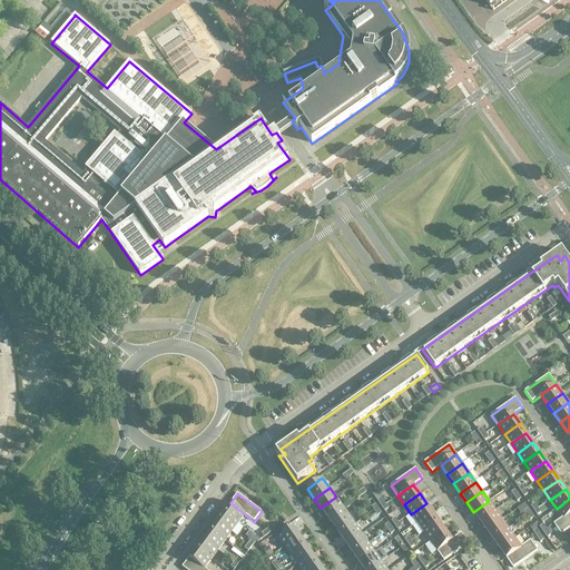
[(342,507),(336,497),(321,508),(327,517),(342,507)]
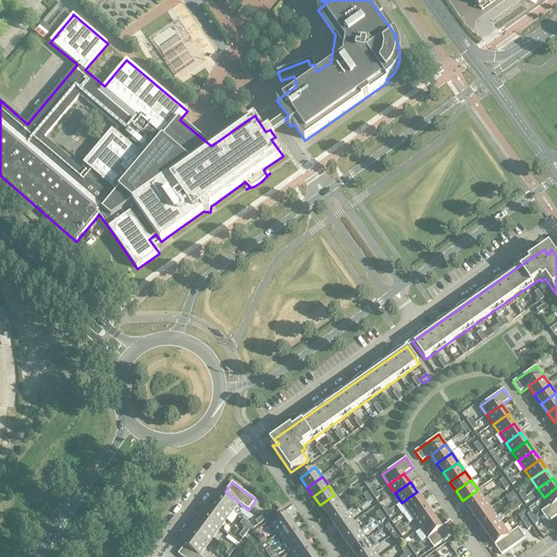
[(556,500),(556,487),(544,497),(551,506),(556,500)]
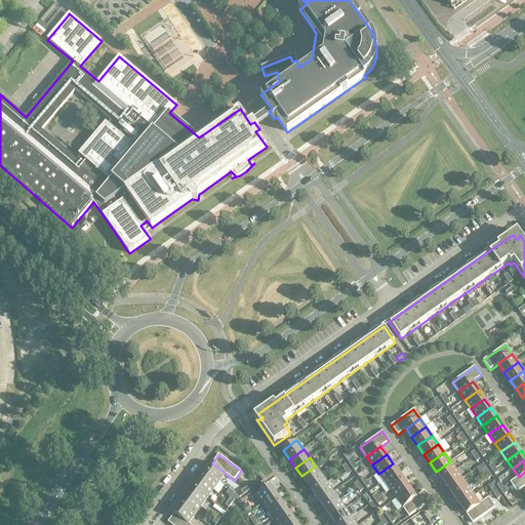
[(456,470),(450,461),(436,472),(442,480),(456,470)]
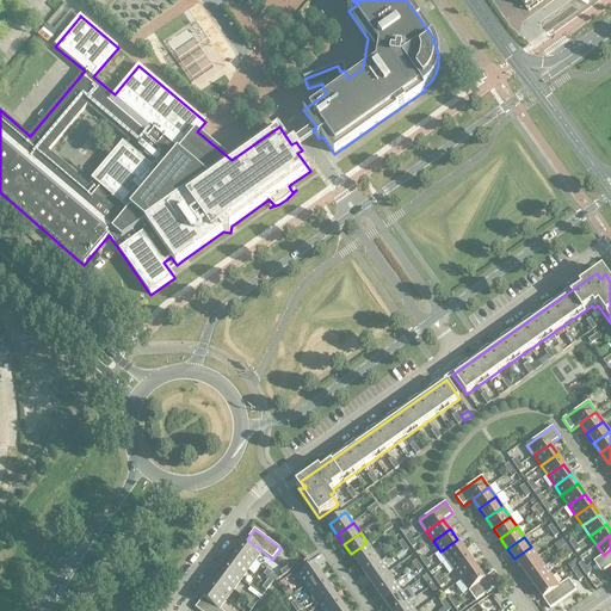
[(263,551),(247,539),(240,549),(255,561),(263,551)]
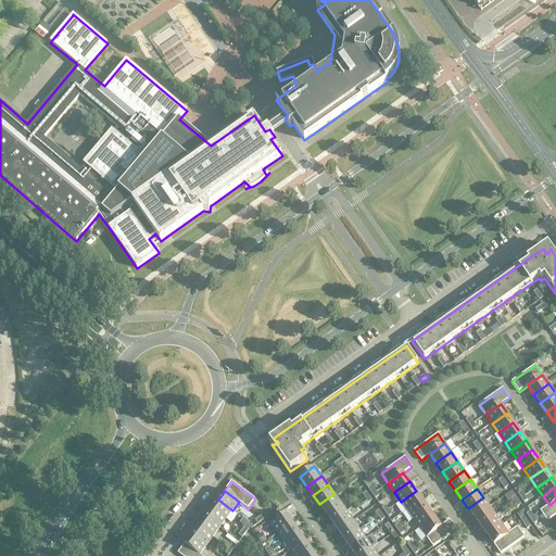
[(421,500),(416,491),(401,502),(407,510),(421,500)]
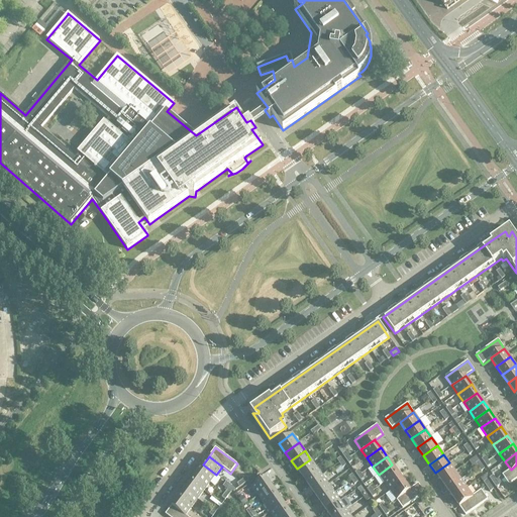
[(316,468),(310,459),(297,469),(302,478),(316,468)]
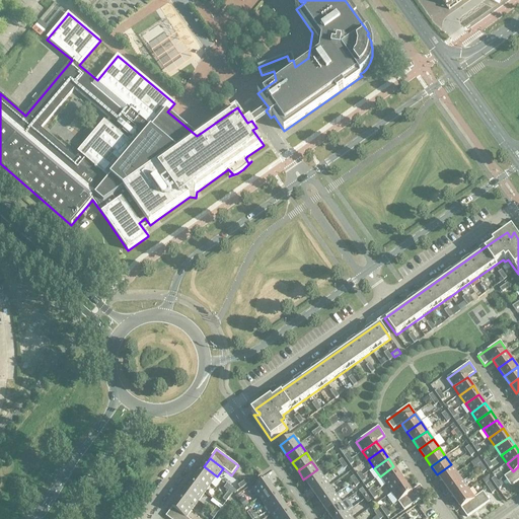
[(457,473),(451,464),(437,474),(443,483),(457,473)]
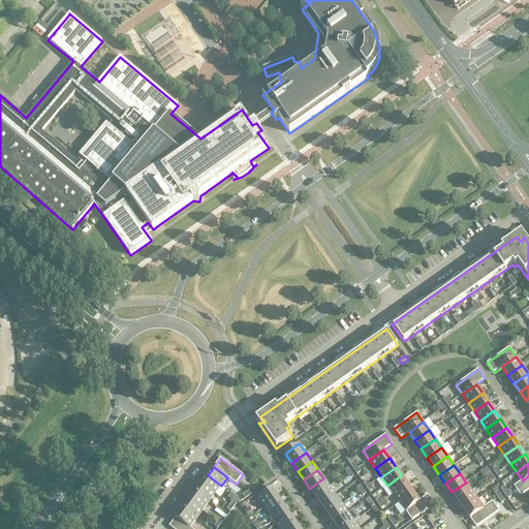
[(221,486),(208,475),(200,484),(215,494),(221,486)]
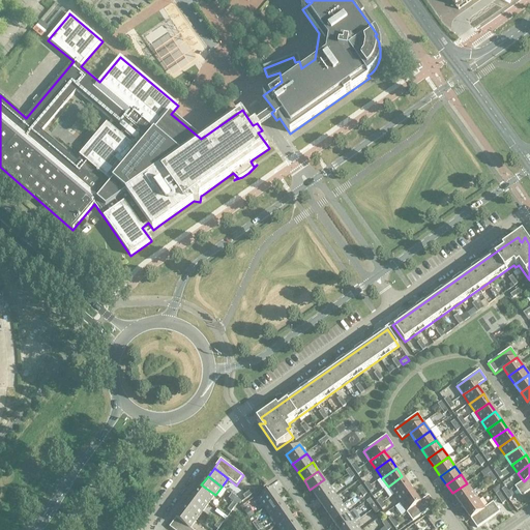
[(408,486),(402,476),(388,487),(394,495),(408,486)]
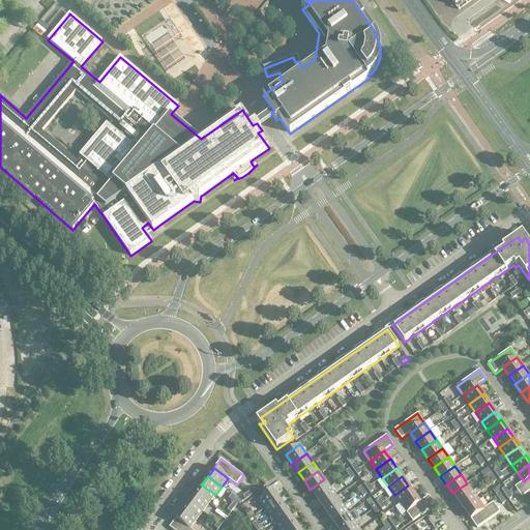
[(529,491),(529,476),(524,481),(514,488),(522,497),(529,491)]
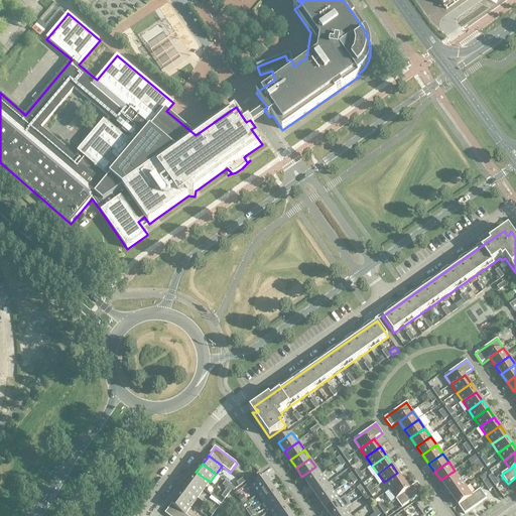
[(321,475),(315,467),(301,477),(307,485),(321,475)]
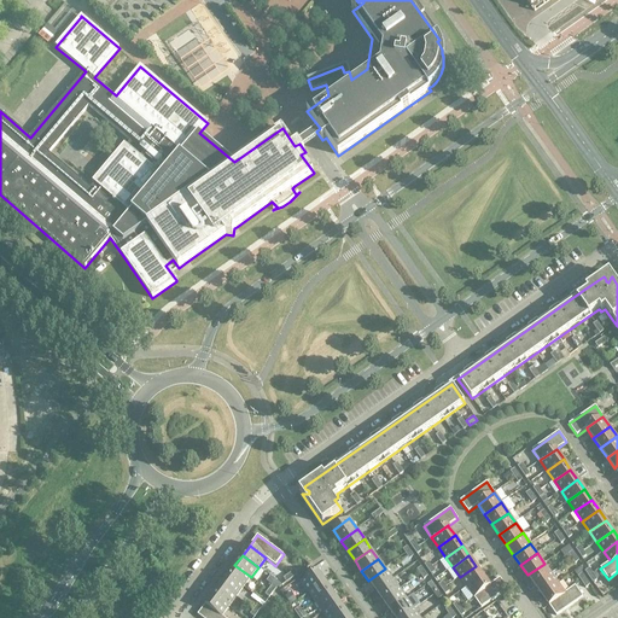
[(552,573),(544,564),(528,575),(535,586),(552,573)]
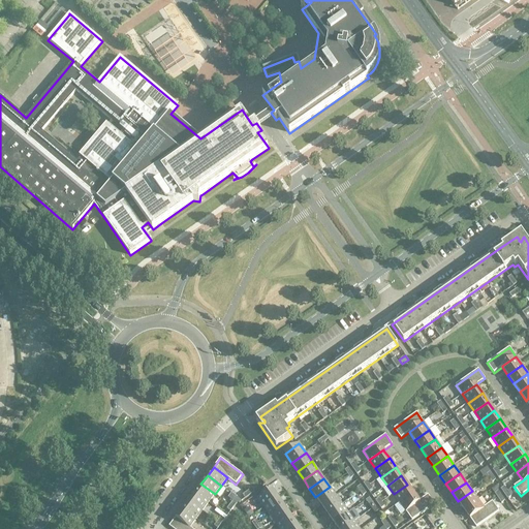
[(215,494),(200,484),(194,492),(209,502),(215,494)]
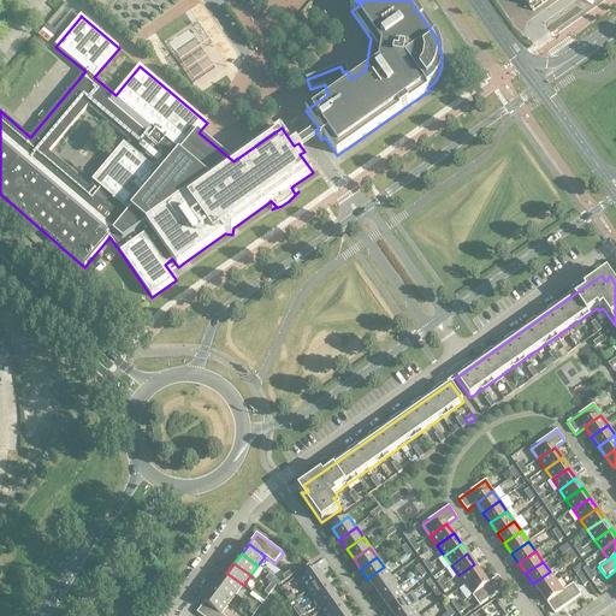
[(481,574),(474,564),(458,575),(465,586),(481,574)]
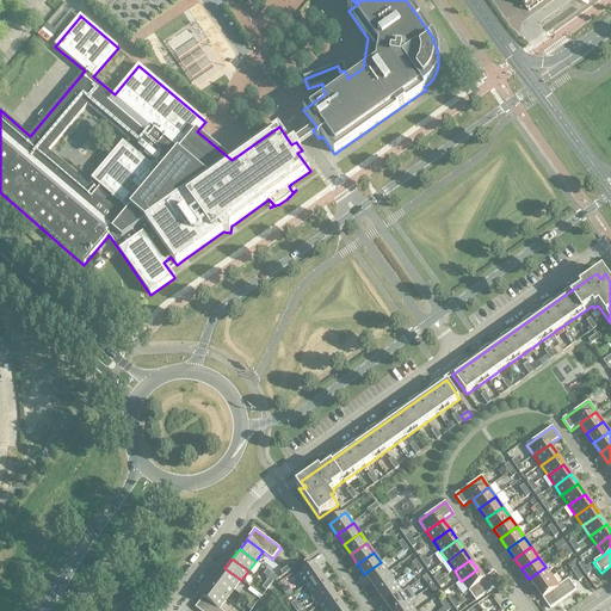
[(388,573),(381,562),(364,574),(371,584),(388,573)]
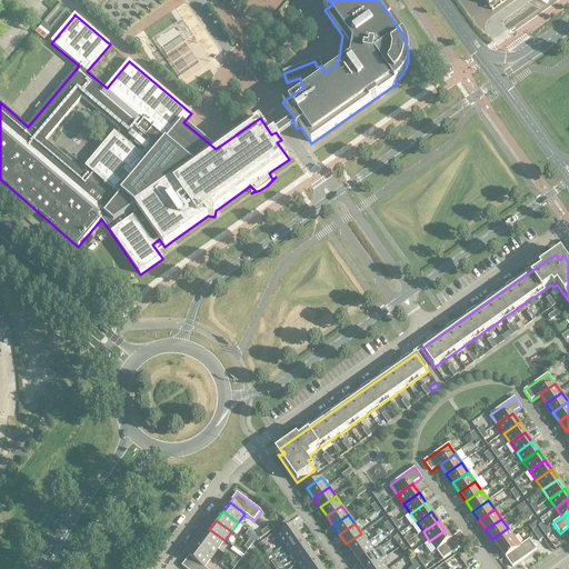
[(277,536),(283,546),(299,536),(292,526),(277,536)]
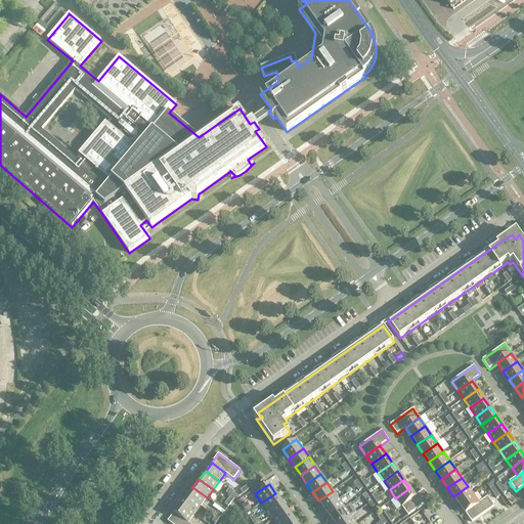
[(473,494),(468,486),(453,496),(460,505),(473,494)]
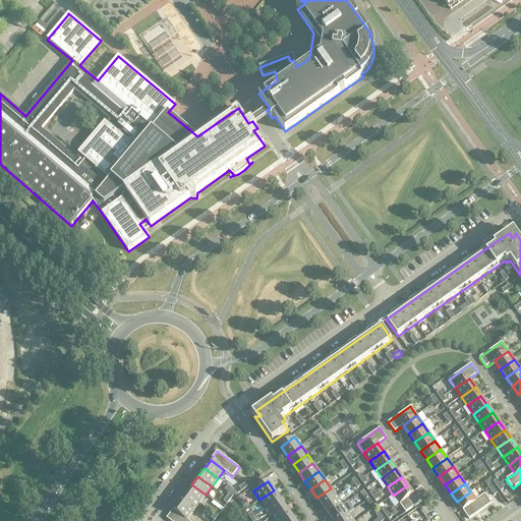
[(206,495),(191,484),(185,494),(199,504),(206,495)]
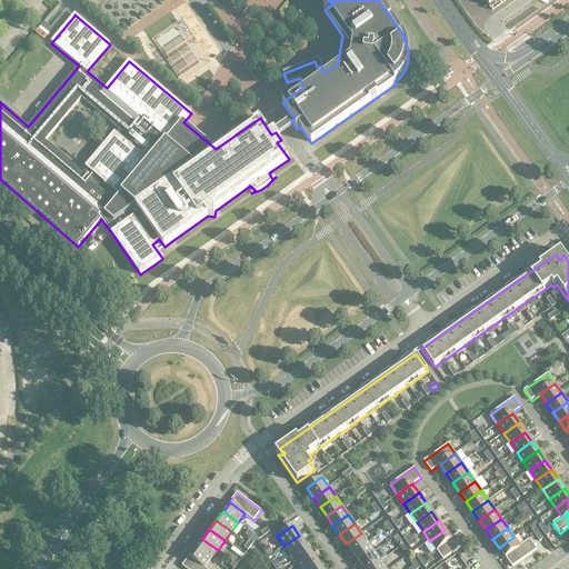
[(451,539),(445,530),(429,541),(436,550),(451,539)]
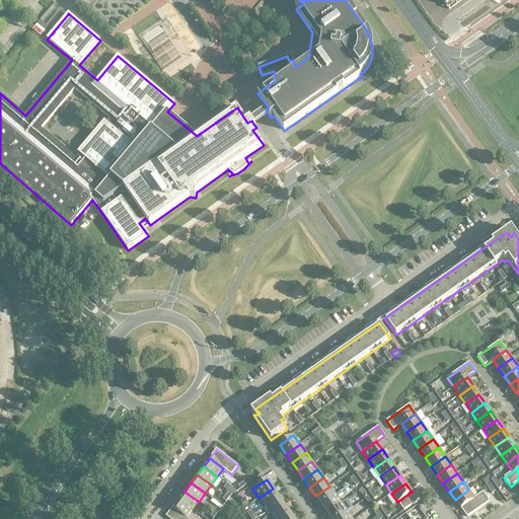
[(420,486),(412,492),(397,502),(404,511),(427,495),(420,486)]
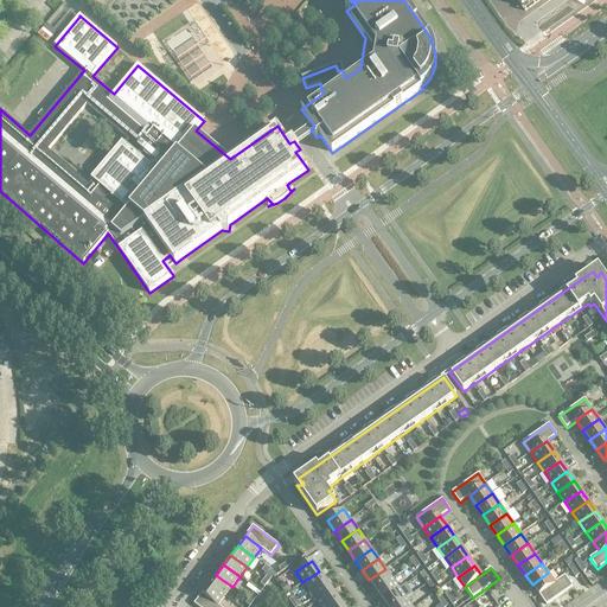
[(393,579),(385,569),(369,580),(376,590),(393,579)]
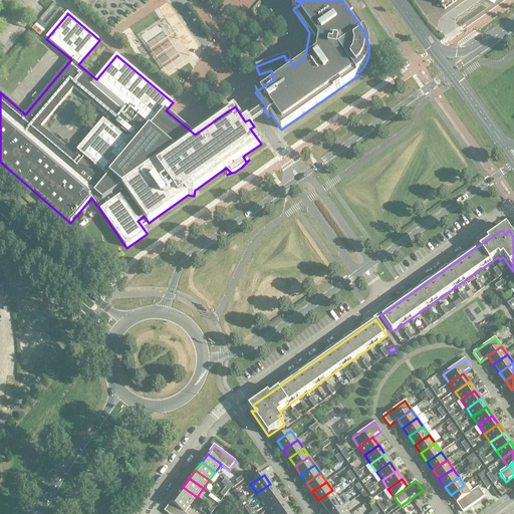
[(276,492),(270,484),(256,493),(262,502),(276,492)]
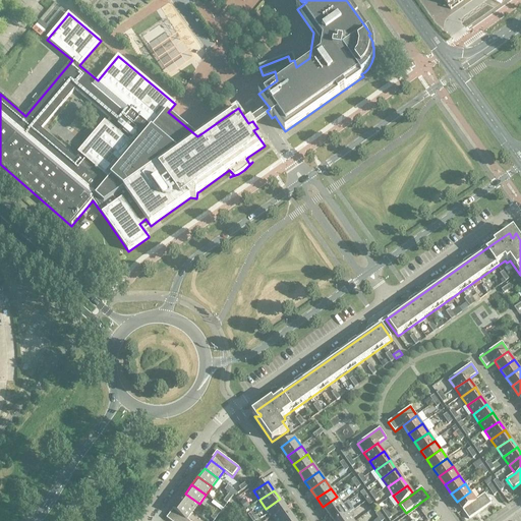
[(476,500),(470,491),(457,502),(463,510),(476,501),(476,500)]
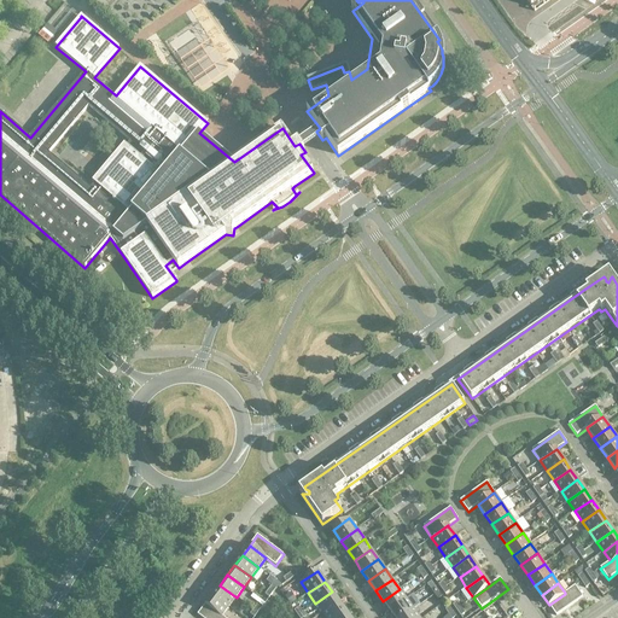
[(237,598),(220,586),(213,595),(229,607),(237,598)]
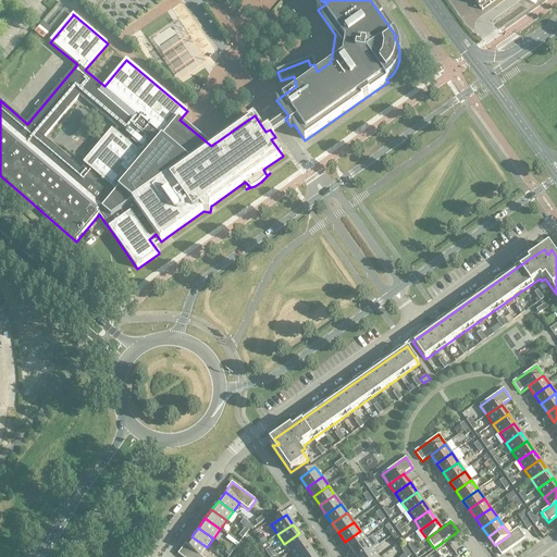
[(518,528),(509,534),(509,535),(495,545),(502,555),(525,539),(518,528)]
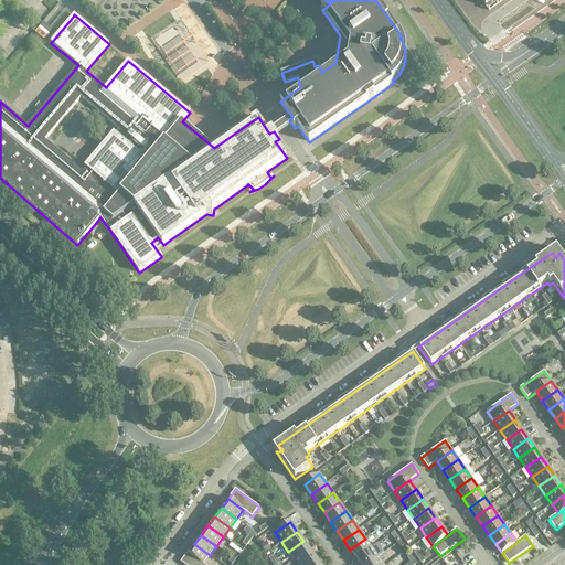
[(372,547),(365,539),(350,550),(356,558),(372,547)]
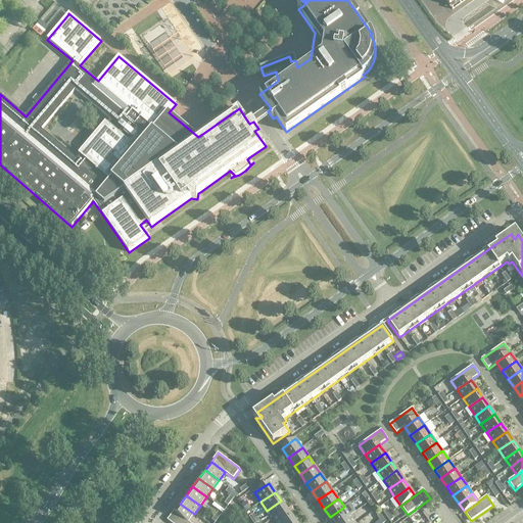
[(287,509),(281,501),(267,511),(273,519),(287,509)]
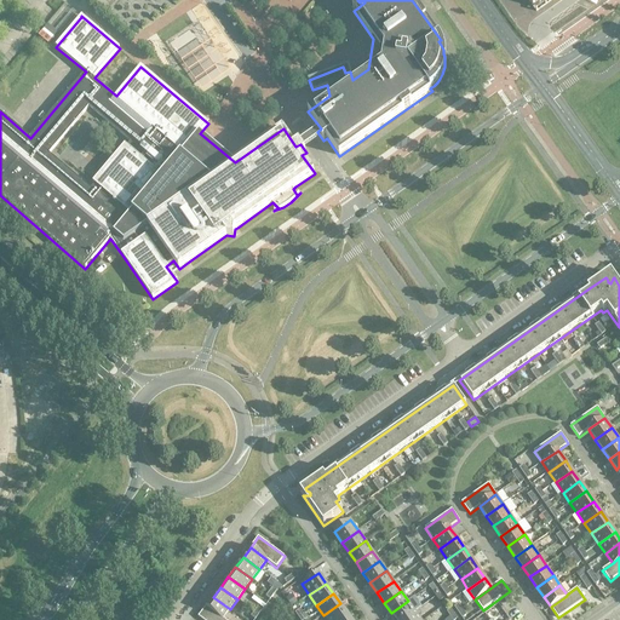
[(292,595),(286,600),(292,607),(297,602),(292,595)]
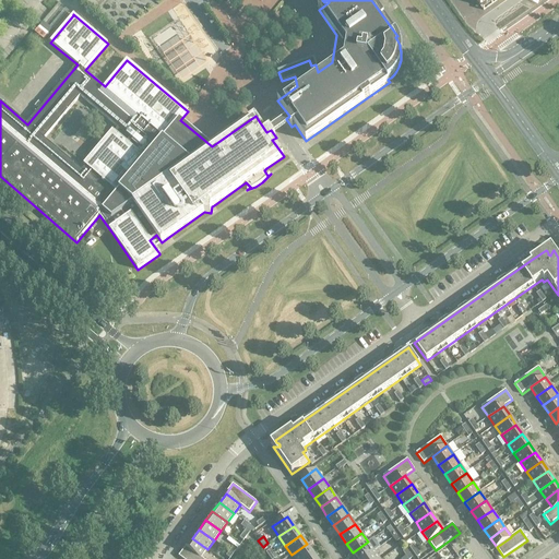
[(207,549),(192,538),(186,547),(200,558),(201,557),(207,549)]
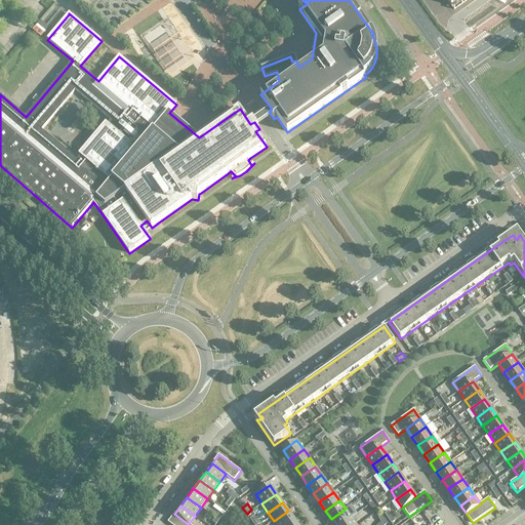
[(340,524),(352,518),(346,509),(331,519),(335,524),(340,524)]
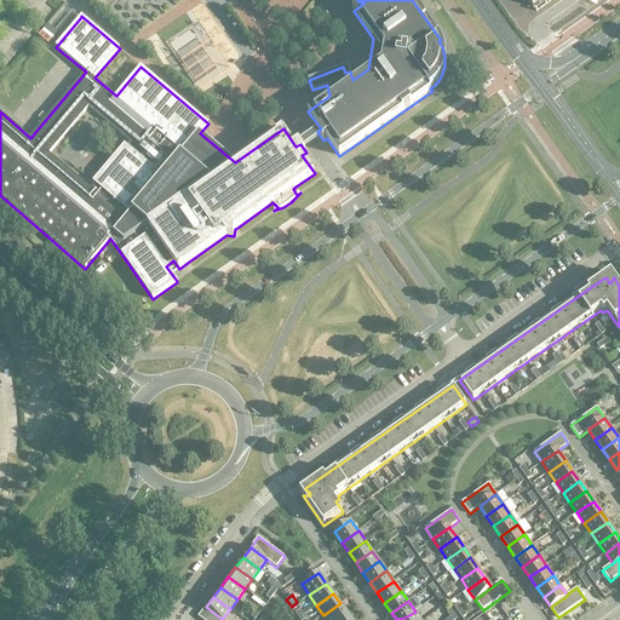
[(337,619),(348,614),(340,603),(323,615),(327,619),(337,619)]
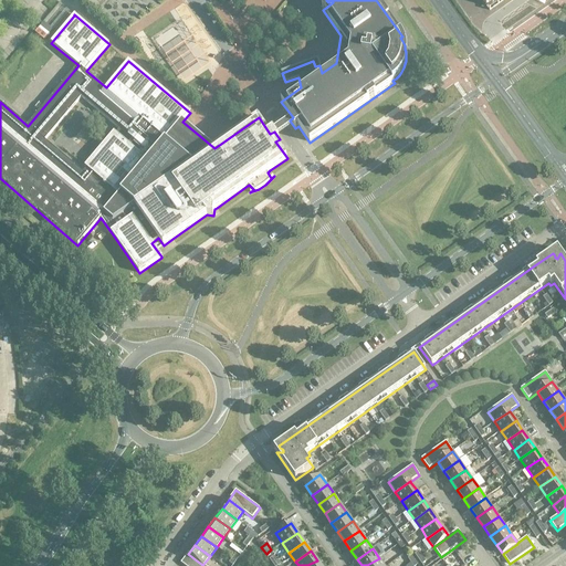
[(202,565),(188,554),(181,563),(184,565),(205,565),(203,564),(202,565)]
